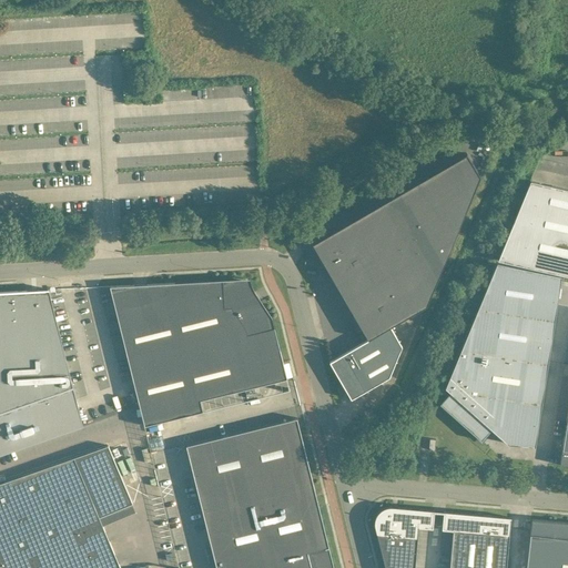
[(356,320),(368,338),(389,326),(391,326),(426,305),(472,195),(480,175),(467,153),(313,243),(335,282),(340,279),(362,316),(356,320)]
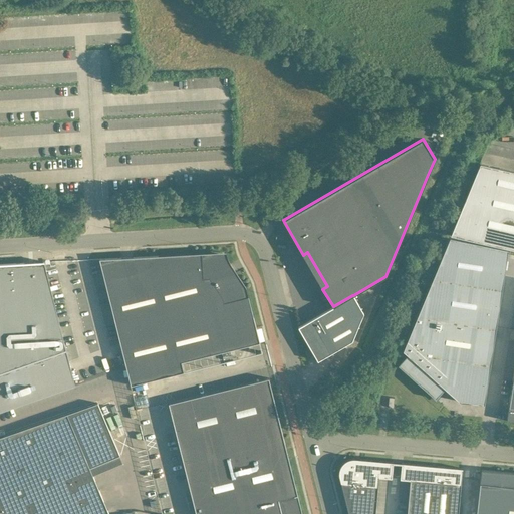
[(513,171),(480,164),(451,235),(513,249),(513,171)]
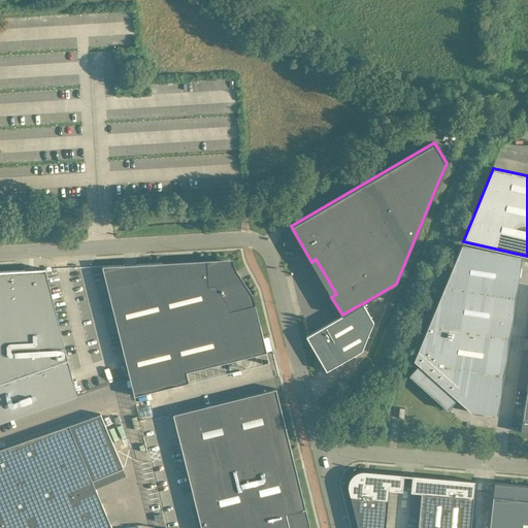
[(497,415),(522,257),(462,243),(414,360),(419,364),(408,375),(439,402),(448,409),(454,402),(457,398),(472,413),(497,415)]
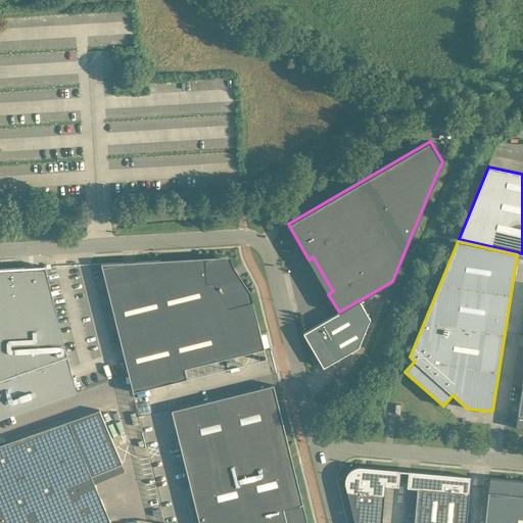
[(185,368),(264,348),(265,348),(258,323),(255,323),(248,294),(246,291),(232,270),(231,266),(229,263),(228,258),(161,263),(161,259),(101,263),(133,391),(187,378),(185,368)]
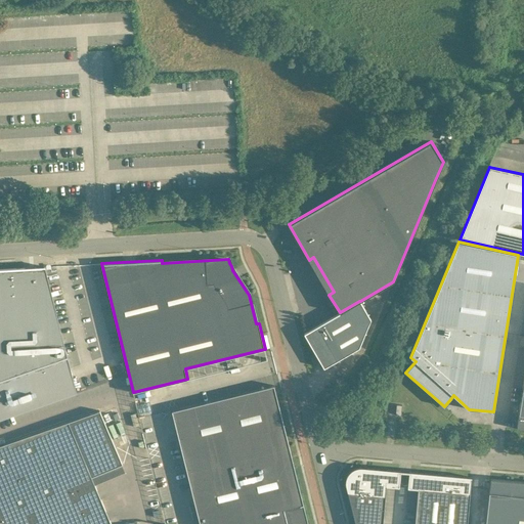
[(0,419),(77,392),(73,379),(71,368),(68,356),(45,266),(34,267),(30,267),(24,268),(0,268),(0,419)]
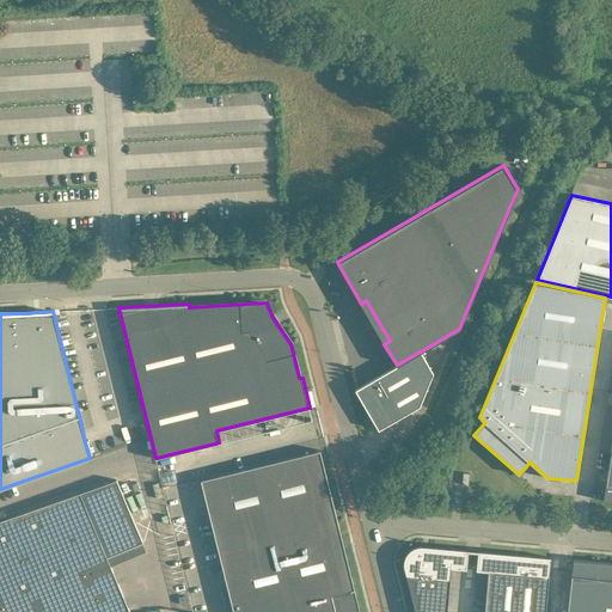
[(421,352),(420,352),(397,365),(355,390),(378,429),(420,405),(433,373),(421,352)]
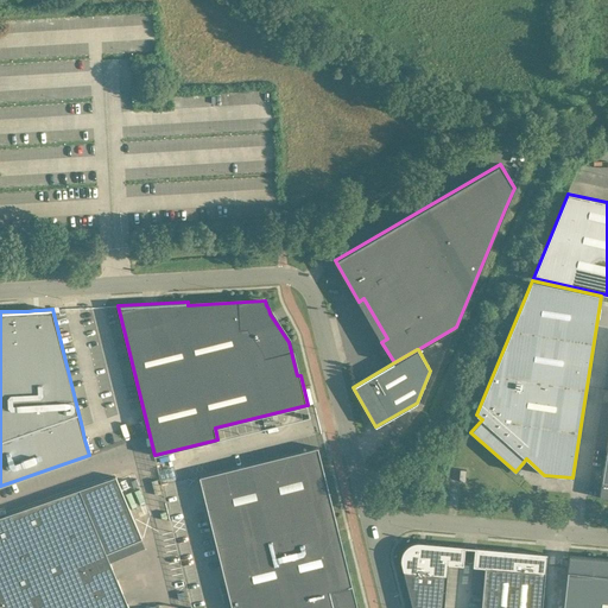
[(223,437),(260,428),(257,418),(221,428),(223,437)]
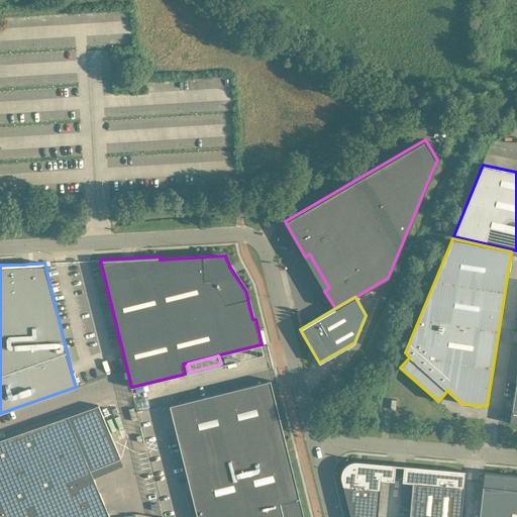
[(301,516),(285,450),(287,449),(287,450),(288,450),(273,392),(241,400),(238,388),(170,405),(197,516),(301,516)]
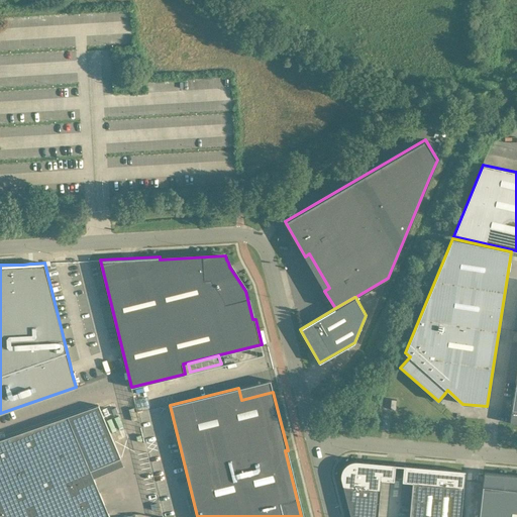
[(108,418),(115,415),(110,402),(103,405),(108,418)]
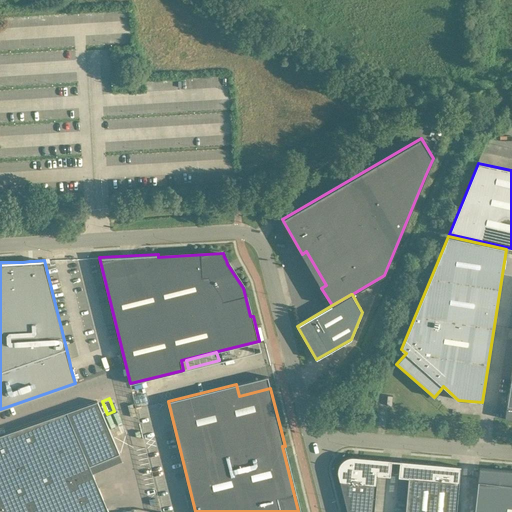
[(0,511),(108,511),(90,466),(119,453),(97,401),(67,412),(0,434),(0,511)]
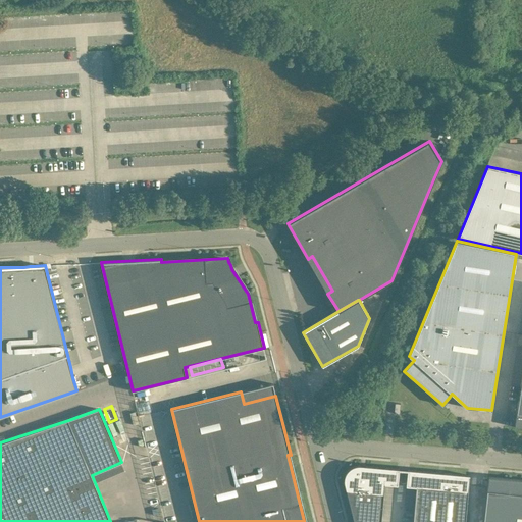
[(345,481),(345,483),(354,521),(465,521),(469,475),(408,469),(406,485),(416,486),(413,521),(383,521),(387,483),(398,484),(399,469),(361,465),(359,465),(358,465),(357,465),(356,466),(354,466),(353,467),(352,467),(351,468),(350,469),(349,470),(348,471),(347,472),(347,473),(346,474),(346,475),(345,476),(345,478),(345,479),(345,480),(345,481)]
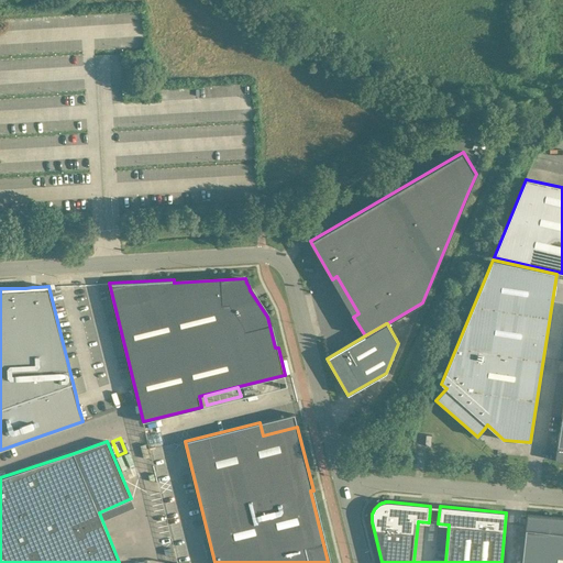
[(521,562),(562,562),(562,517),(527,515),(521,562)]
